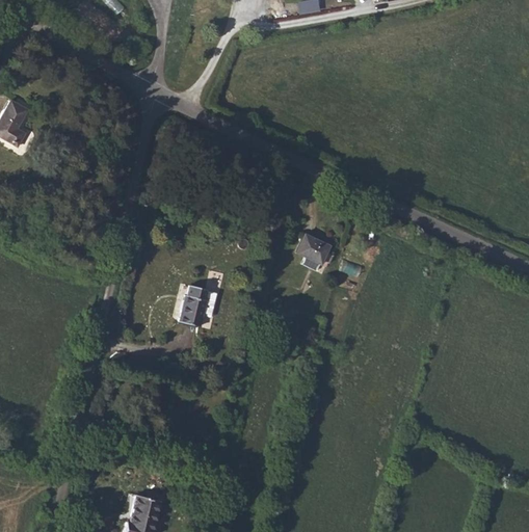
[(107,0),(120,14),(127,6),(121,0),(107,0)]
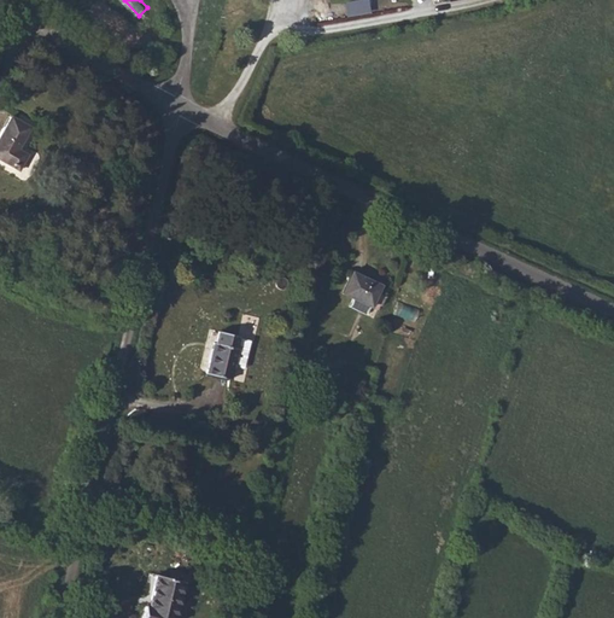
[(369,0),(350,0),(348,0),(350,16),(373,12),(369,0)]
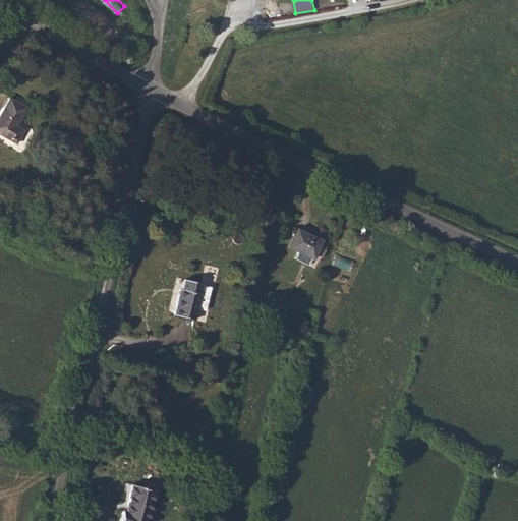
[(0,117),(0,133),(17,143),(25,130),(17,125),(27,107),(11,98),(0,117)]
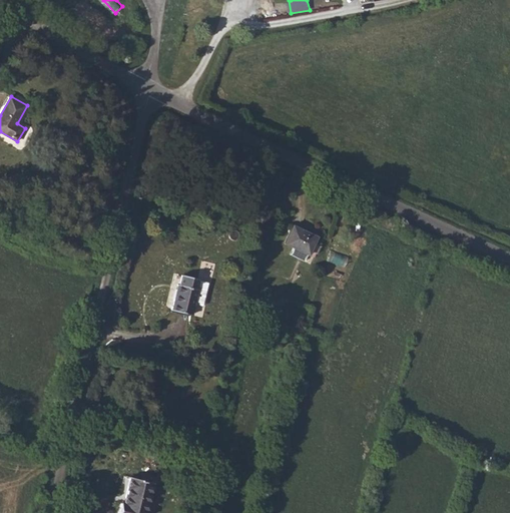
[(296,247),(310,254),(311,255),(320,237),(296,224),(287,243),(296,247)]
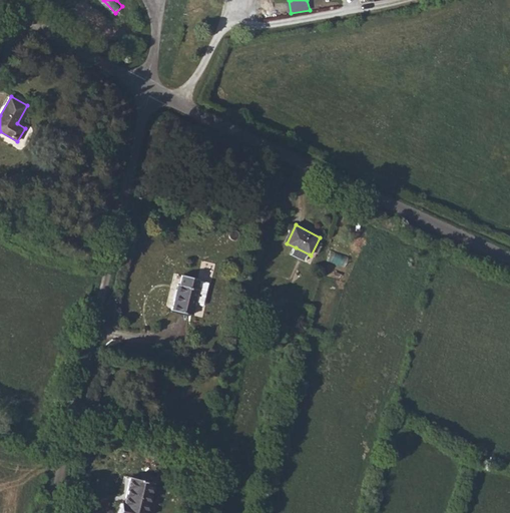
[(296,247),(293,253),(307,262),(310,254),(296,247)]
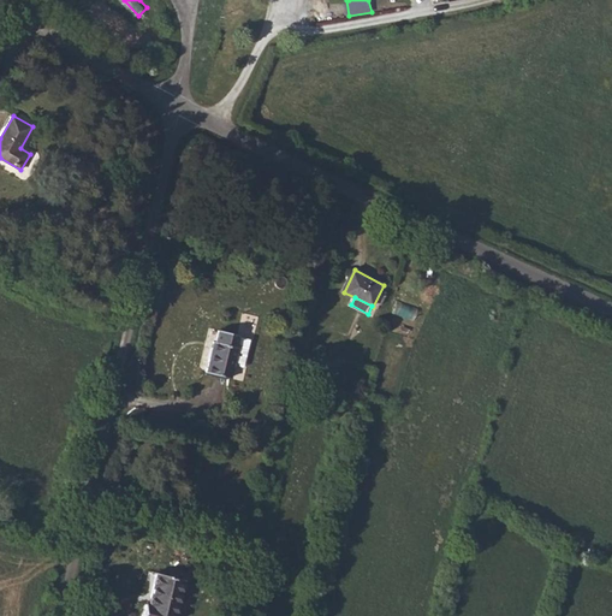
[(402,300),(397,312),(416,319),(421,308),(402,300)]
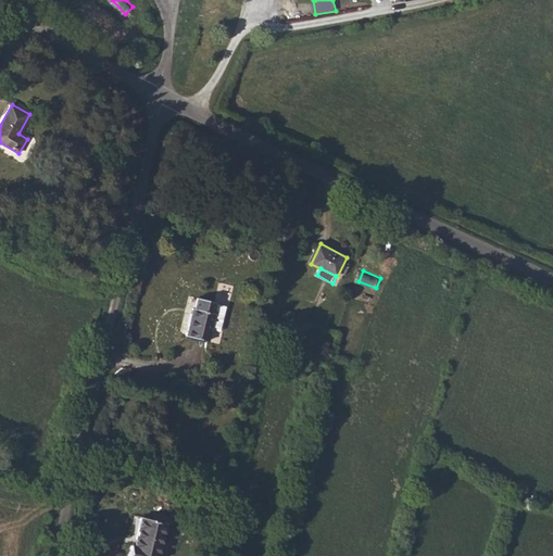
[(200,299),(198,308),(196,308),(188,336),(210,341),(214,324),(217,314),(214,313),(217,304),(217,302),(200,299)]
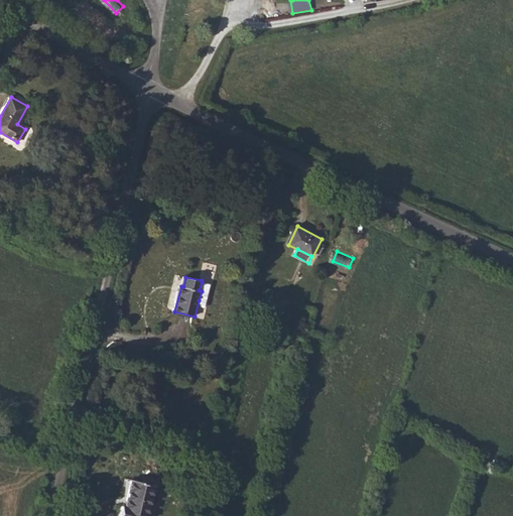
[(199,300),(205,301),(209,284),(202,282),(199,290),(202,291),(199,300)]
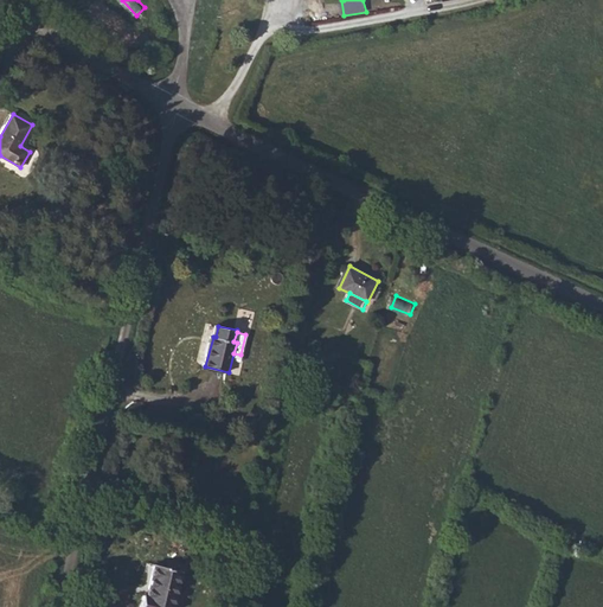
[(250,443),(258,446),(263,428),(255,426),(250,443)]
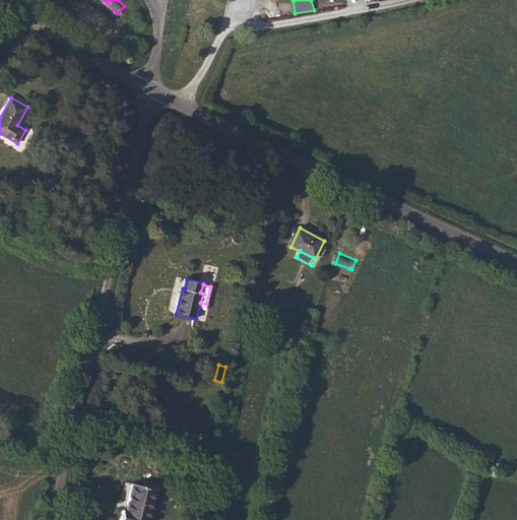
[(149,519),(157,491),(135,484),(128,510),(125,509),(122,519),(149,519)]
